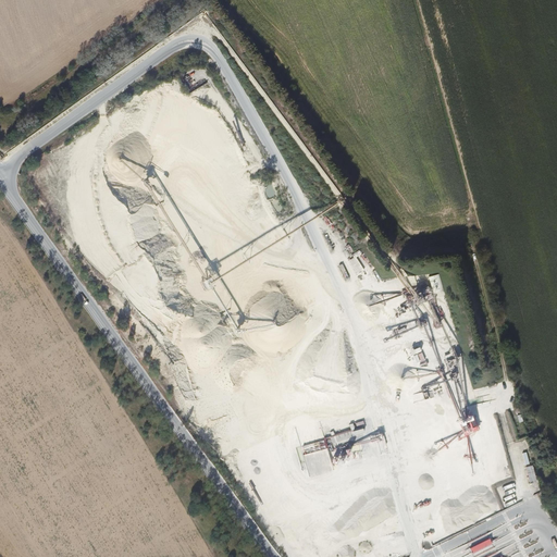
[(356,256),(348,260),(357,274),(364,270),(356,256)]
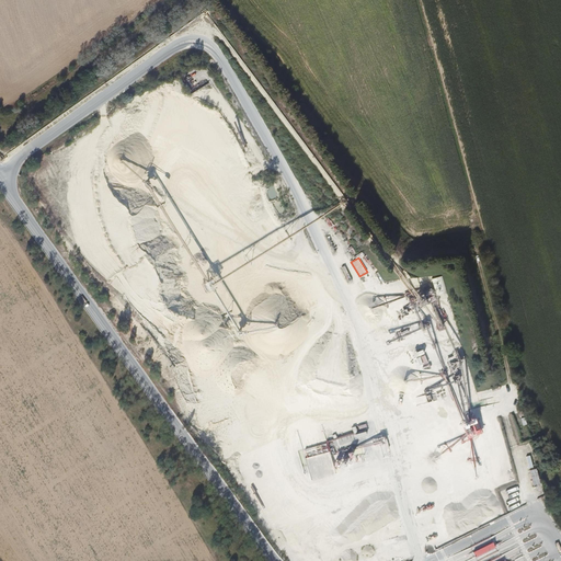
[(442,275),(432,278),(438,296),(447,293),(442,275)]
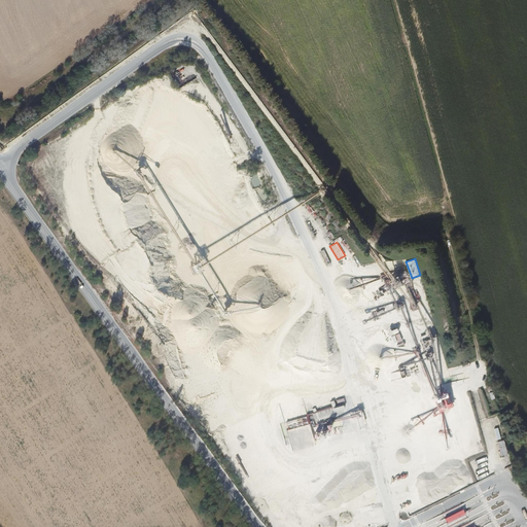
[(405,291),(407,300),(416,296),(407,270),(392,274),(394,281),(399,280),(402,287),(406,286),(407,290),(405,291)]
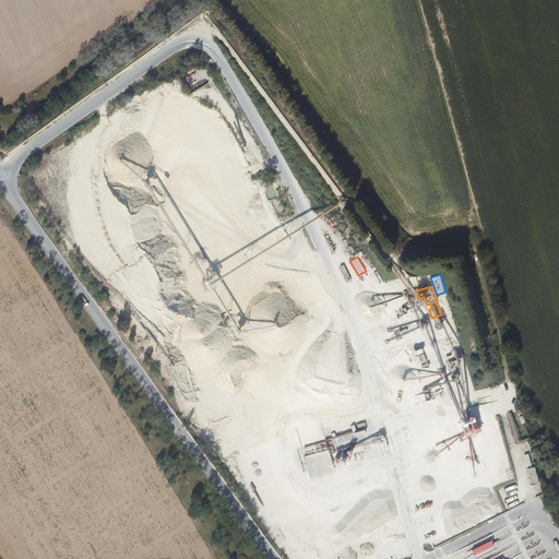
[(468,424),(472,423),(473,429),(477,429),(474,416),(467,418),(468,424)]
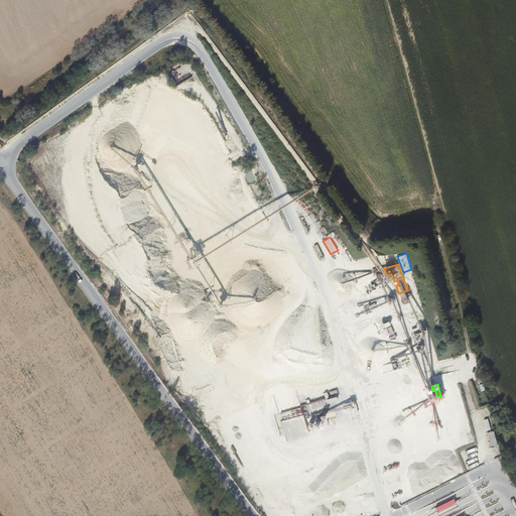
[(324,393),(327,403),(338,400),(335,390),(324,393)]
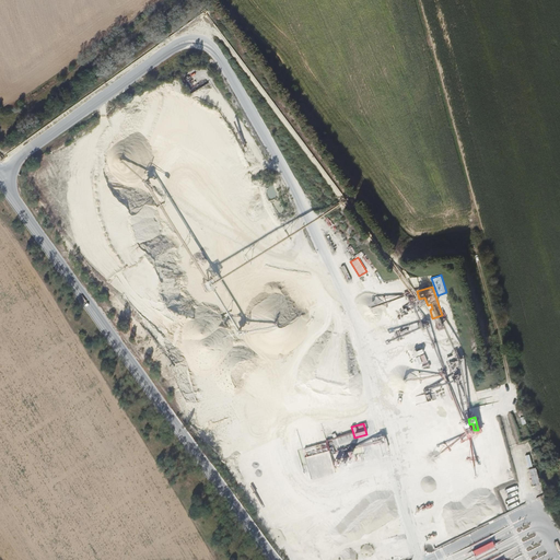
[(306,456),(328,451),(326,442),(304,448),(306,456)]
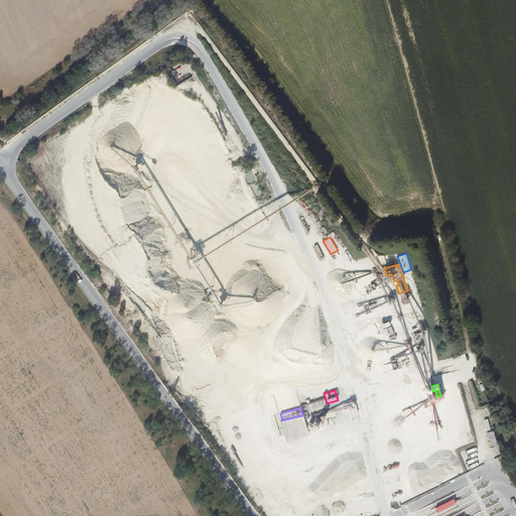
[(494,431),(488,432),(491,446),(497,445),(494,431)]
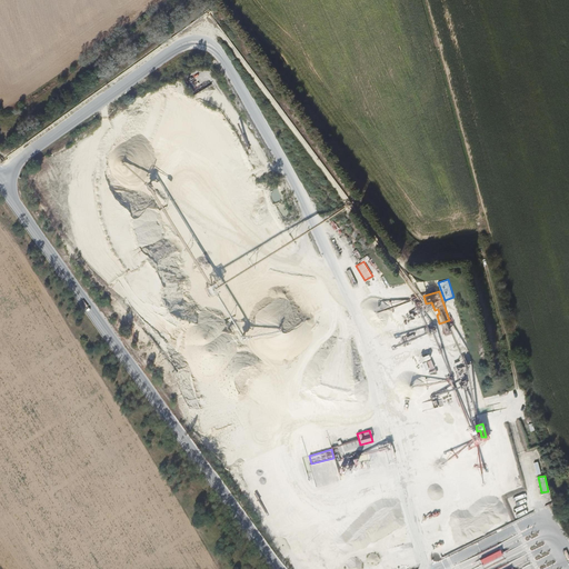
[(501,556),(499,550),(479,560),(481,566),(501,556)]
